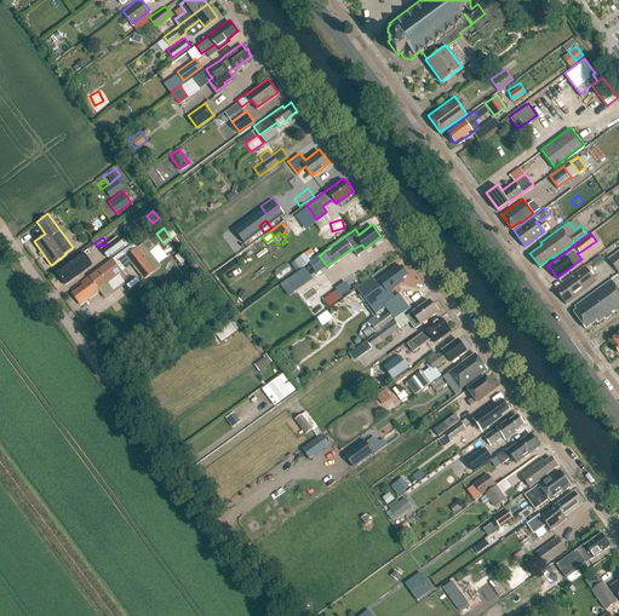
[(110,257),(112,257),(120,269),(131,262),(143,277),(160,264),(143,241),(136,246),(132,241),(110,257)]
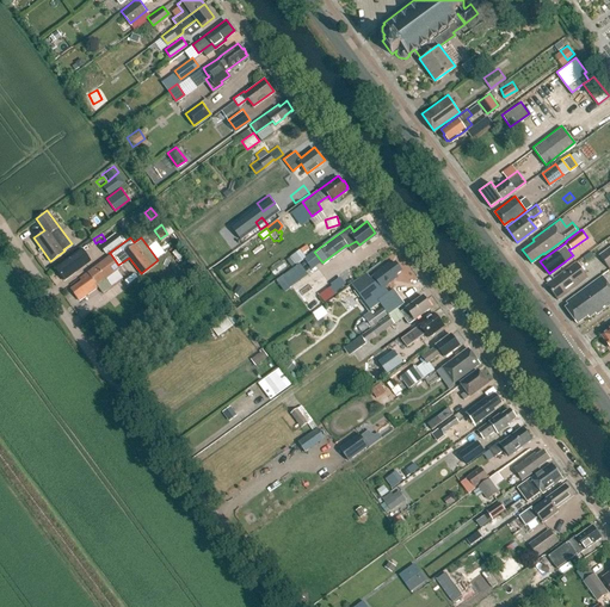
[(303,255),(302,251),(310,246),(308,241),(284,254),(289,264),(303,255)]
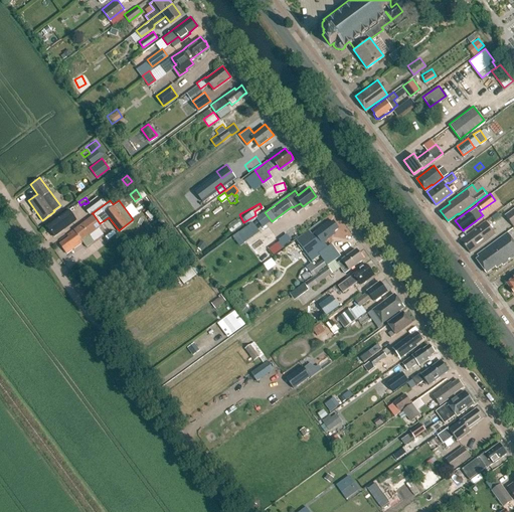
[(513,206),(504,213),(512,224),(513,223),(513,206)]
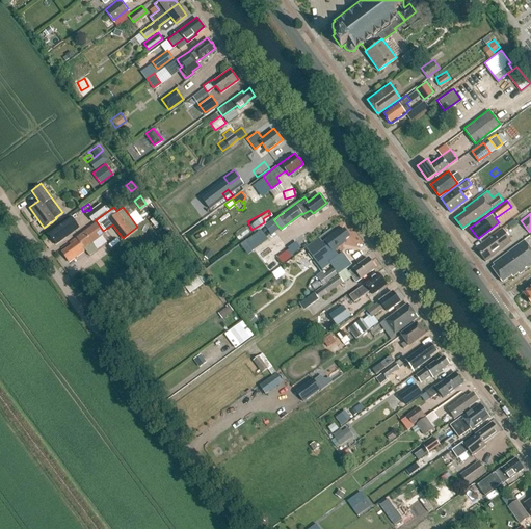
[(71,215),(48,233),(55,243),(79,227),(71,215)]
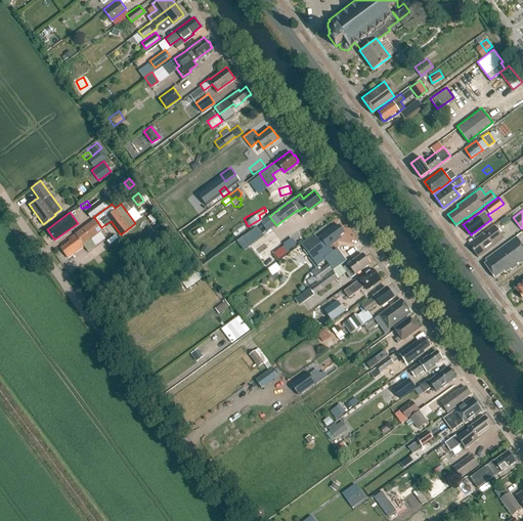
[(68,256),(84,244),(88,250),(88,249),(94,244),(90,237),(101,228),(101,227),(94,217),(68,236),(70,240),(60,247),(68,256)]
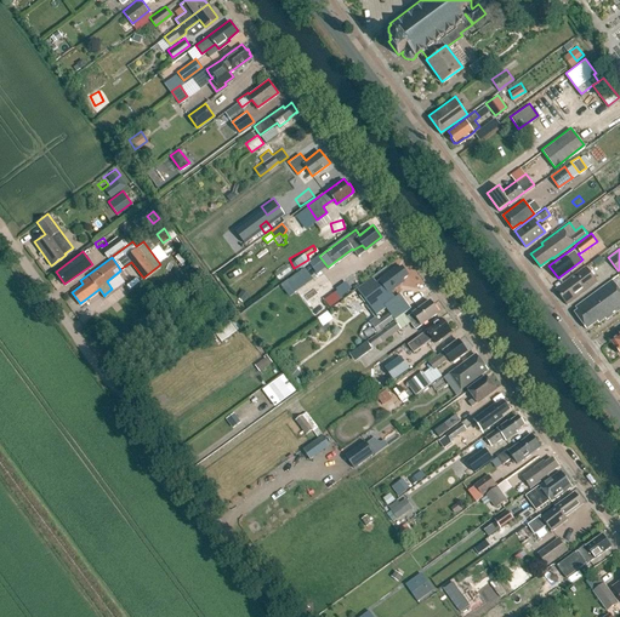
[(400,264),(397,267),(396,264),(374,281),(371,276),(357,287),(375,310),(393,297),(388,291),(403,280),(402,278),(408,273),(400,264)]
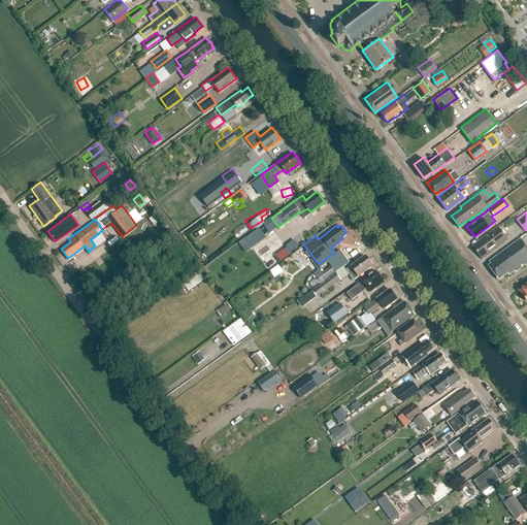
[(481,257),(507,238),(497,225),(471,243),(481,257)]
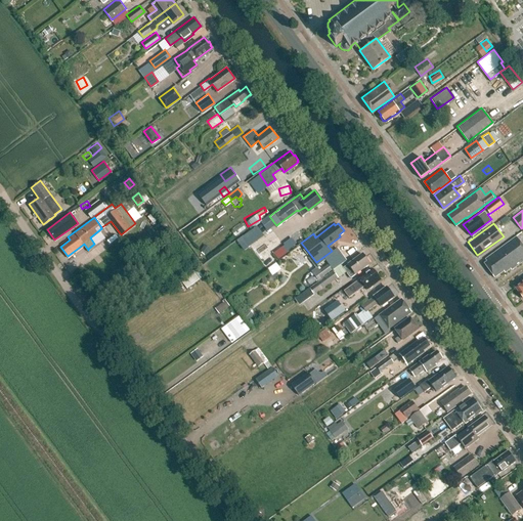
[(484,257),(486,259),(483,262),(494,276),(503,269),(504,271),(510,267),(511,268),(522,258),(522,245),(516,234),(484,257)]
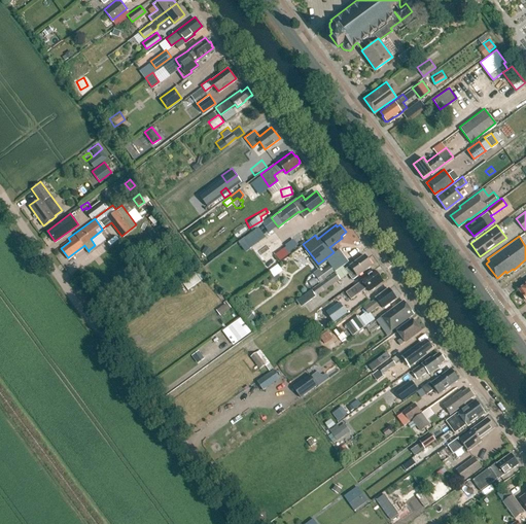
[(292,237),(284,243),(289,250),(297,244),(292,237)]
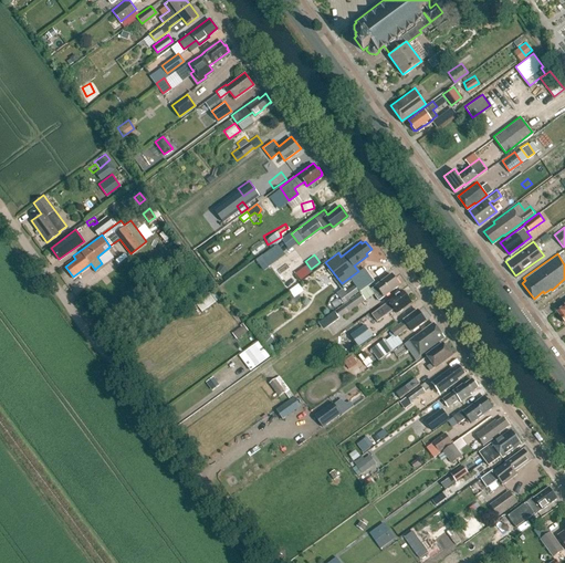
[(370,288),(378,299),(399,283),(391,272),(375,284),(370,288)]
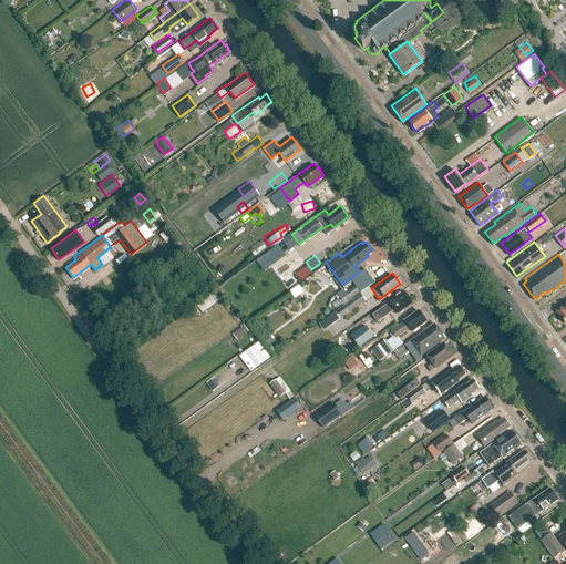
[(292,294),(301,287),(298,283),(289,289),(290,291),(292,294)]
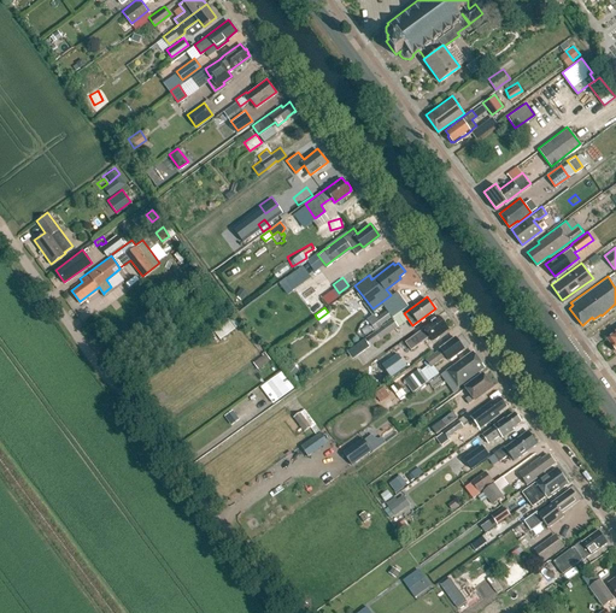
[(380,323),(391,316),(385,308),(375,316),(373,312),(365,317),(374,328),(381,323),(380,323)]
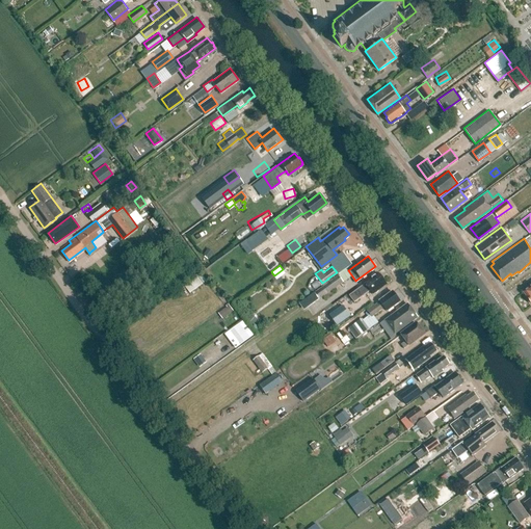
[(281,274),(285,271),(283,269),(274,275),(272,273),(271,279),(280,282),(282,275),(281,274)]
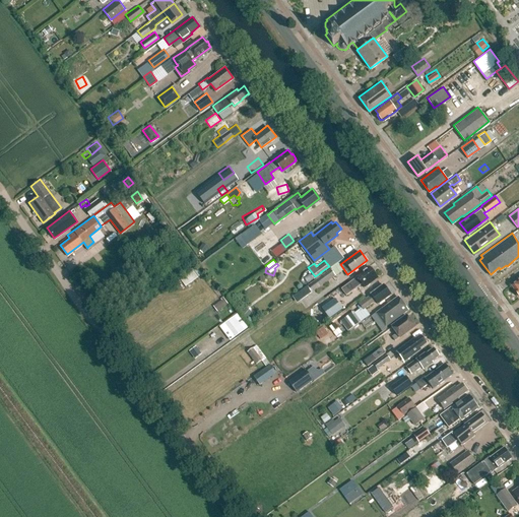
[(195,264),(191,267),(192,268),(197,275),(201,272),(195,264)]
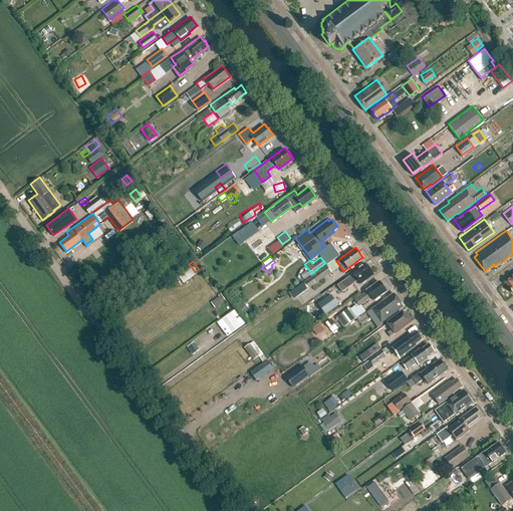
[(359,283),(372,273),(372,272),(372,270),(370,267),(368,267),(365,262),(336,283),(341,290),(346,287),(356,279),(359,283)]
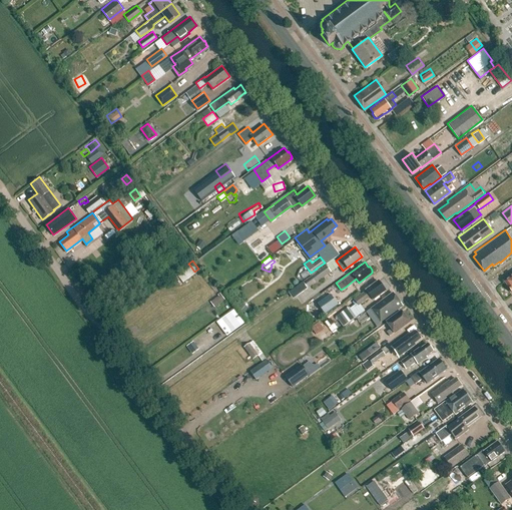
[(292,297),(330,270),(326,264),(302,281),(288,291),(292,297)]
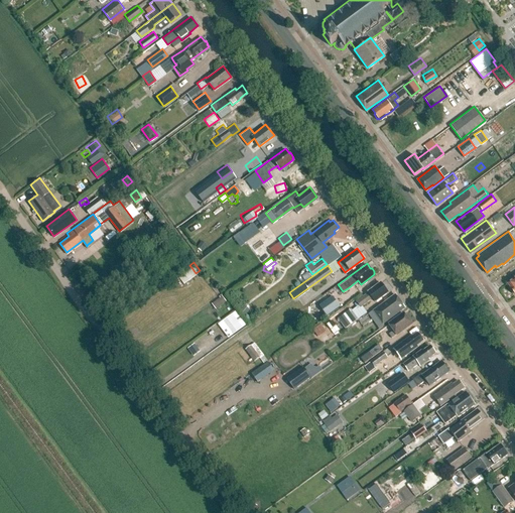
[(196,273),(190,266),(178,275),(183,282),(196,273)]
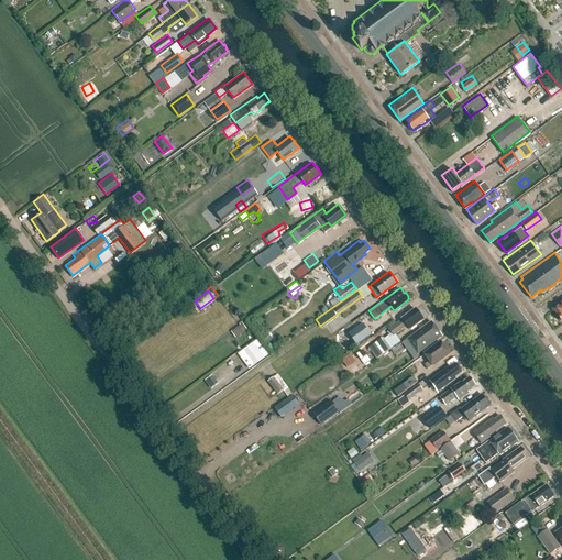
[(395,332),(406,324),(409,327),(422,317),(416,307),(388,328),(390,331),(393,333),(395,332)]
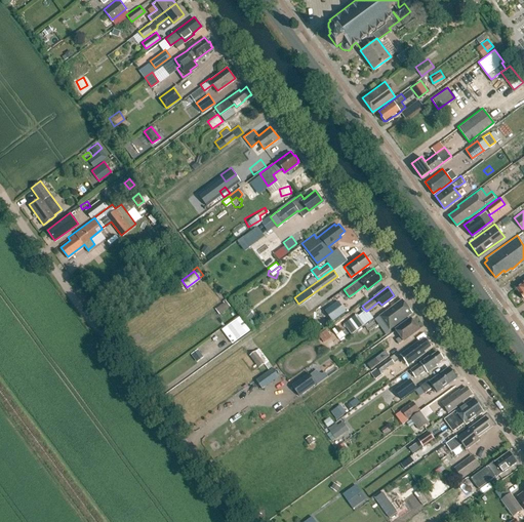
[(345,295),(332,304),(339,314),(352,306),(345,295)]
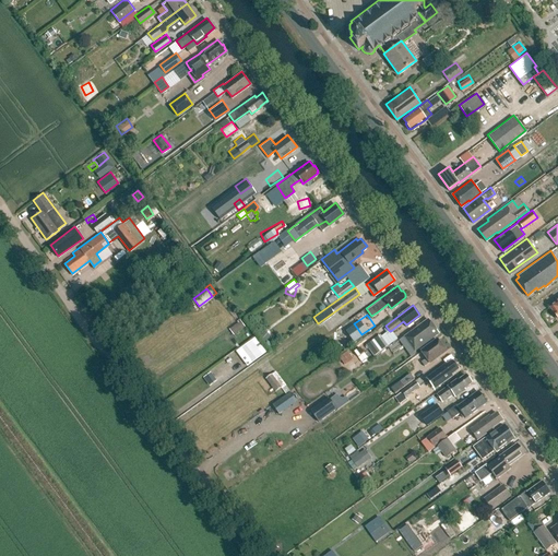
[(411,349),(412,351),(438,331),(427,317),(404,334),(413,347),(411,349)]
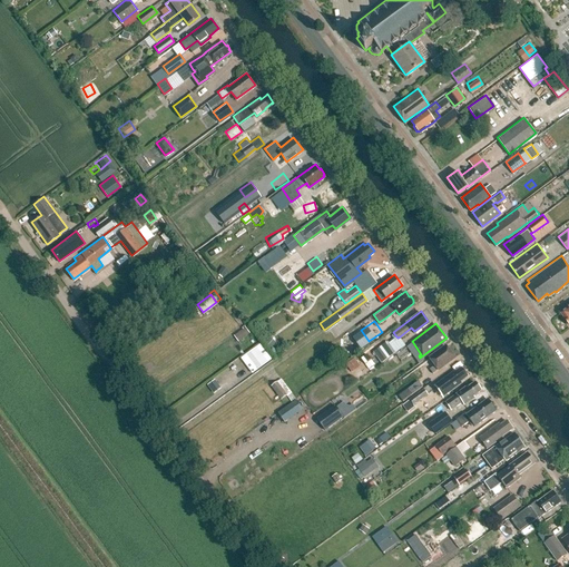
[(244,324),(232,332),(236,339),(248,331),(244,324)]
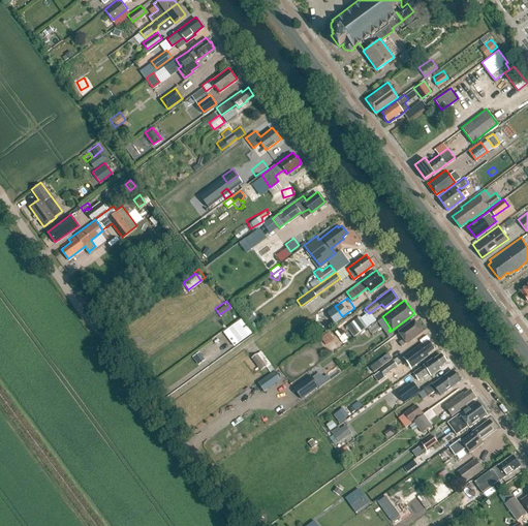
[(250,321),(255,315),(249,311),(244,316),(250,321)]
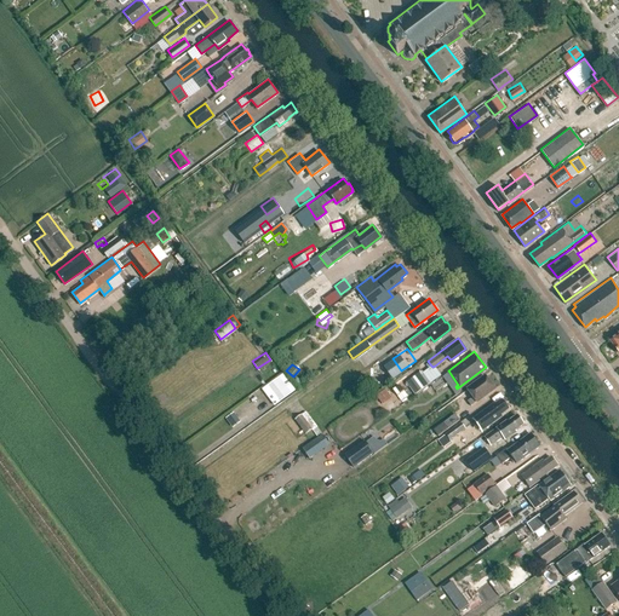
[(433,367),(430,364),(413,376),(412,375),(406,380),(413,391),(440,373),(435,366),(433,367)]
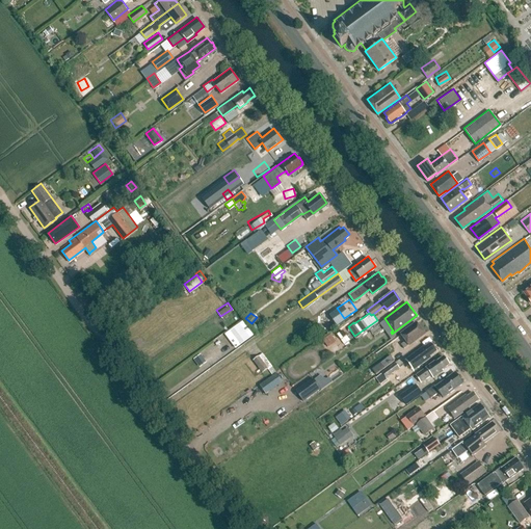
[(239,321),(224,333),(235,346),(249,336),(239,321)]
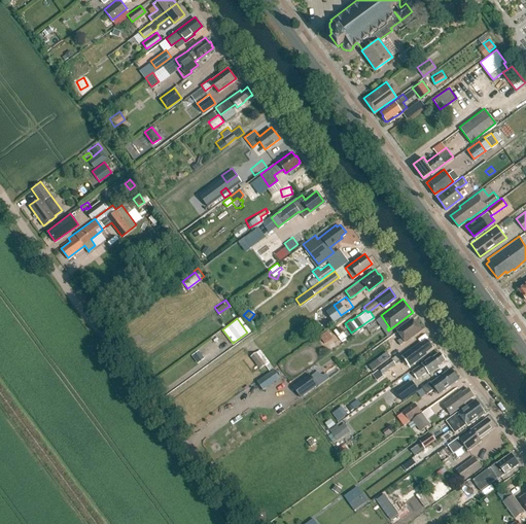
[(399,344),(419,328),(412,318),(397,329),(401,336),(396,340),(399,344)]
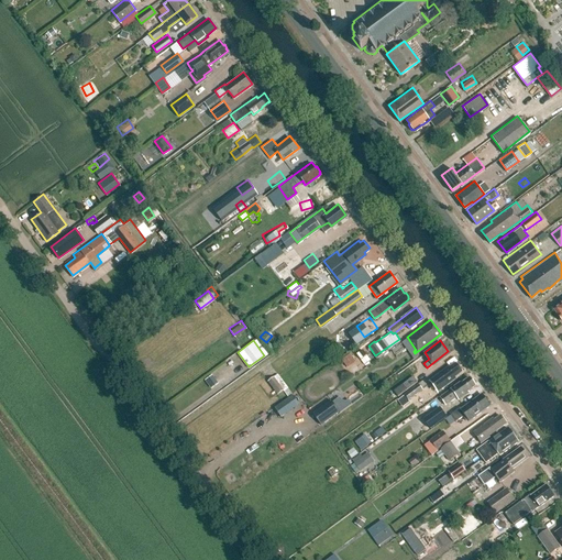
[(363,363),(370,358),(366,353),(360,358),(363,363)]
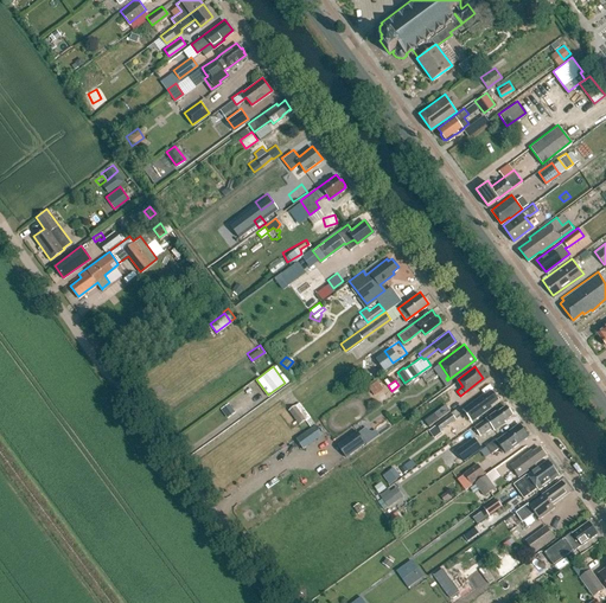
[(488,405),(493,401),(498,398),(491,389),(484,395),(483,393),(463,408),(471,419),(488,406),(488,405)]
